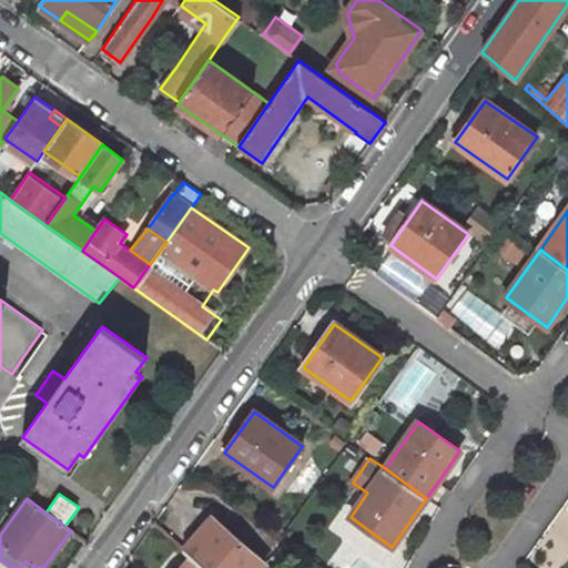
[(261,567),(266,563),(212,517),(183,550),(190,557),(203,567),(261,567)]
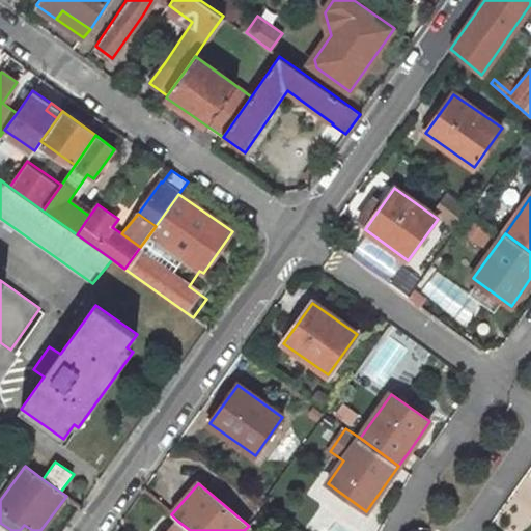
[(190,530),(177,521),(168,530),(190,530)]
